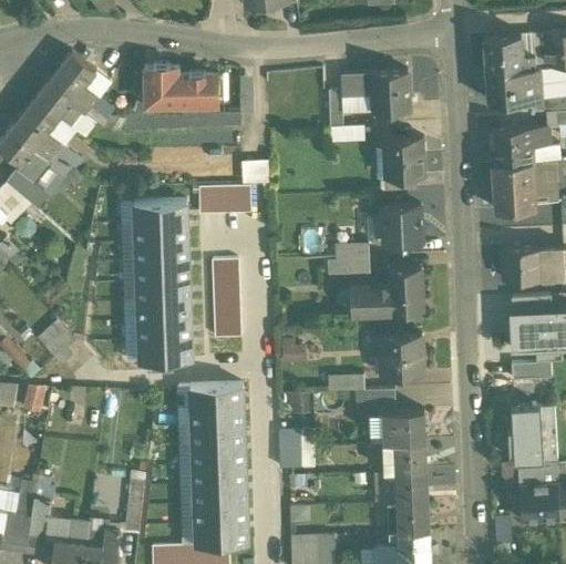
[(565,30),(543,32),(545,64),(565,62),(565,30)]
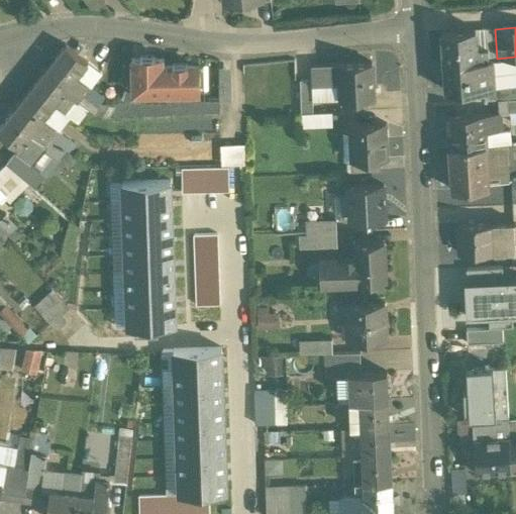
[(475,30),(442,32),(443,62),(477,60),(475,30)]
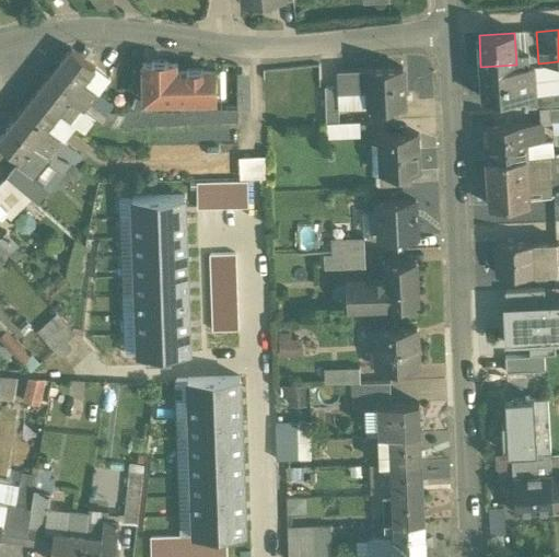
[(94,70),(70,50),(51,74),(89,104),(95,95),(82,85),(94,70)]
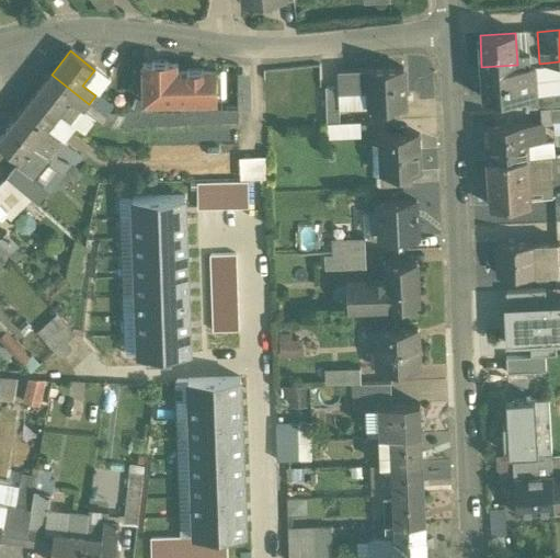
[(517,65),(481,67),(483,100),(526,97),(536,97),(536,94),(535,64),(517,65)]
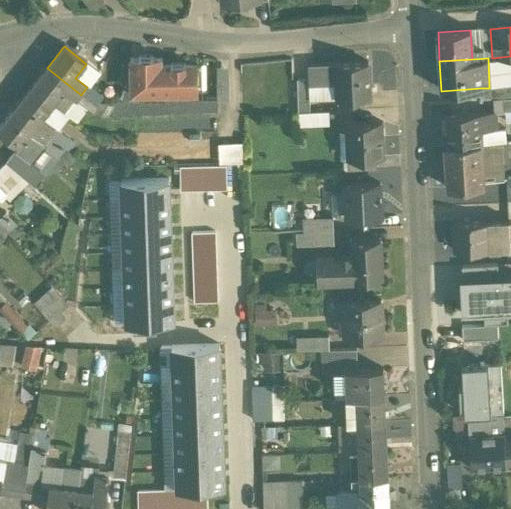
[(169,68),(161,68),(161,60),(152,61),(152,59),(138,59),(138,61),(129,61),(129,93),(193,92),(193,68),(184,68),(184,66),(169,67),(169,68)]
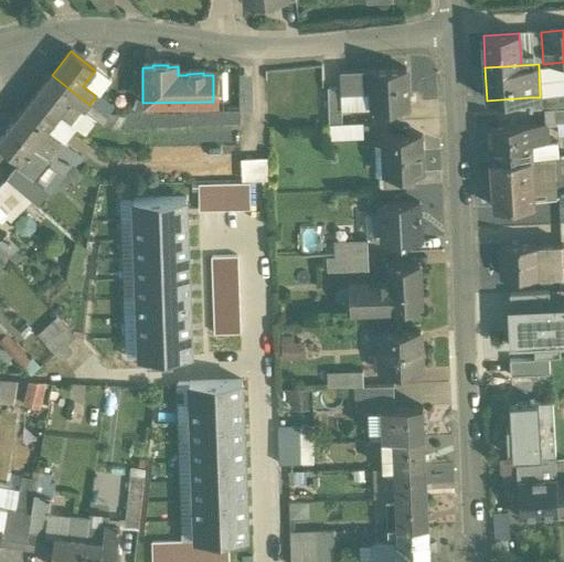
[(405,71),(370,72),(371,95),(371,112),(406,110),(405,71)]
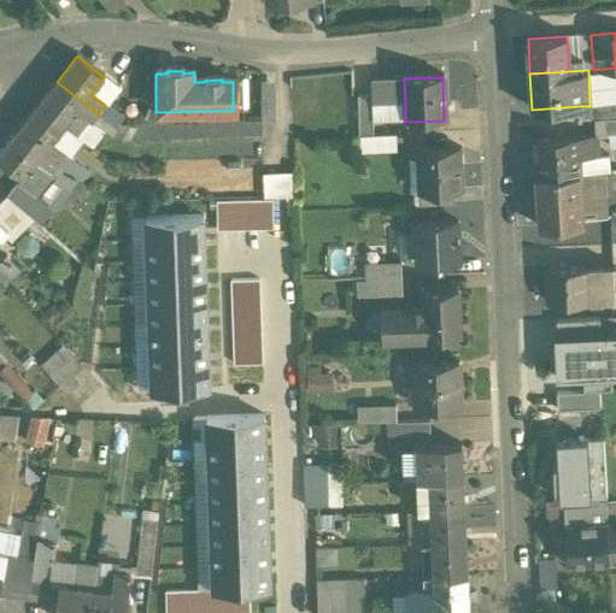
[(404,78),(370,80),(371,99),(371,105),(405,104),(404,78)]
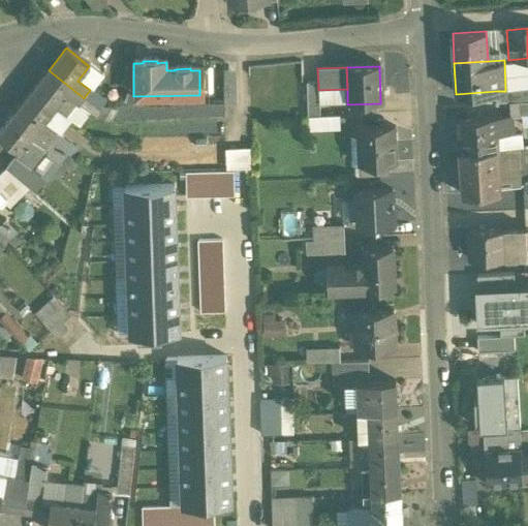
[(49,70),(31,92),(55,110),(65,96),(70,99),(78,105),(84,98),(49,70)]
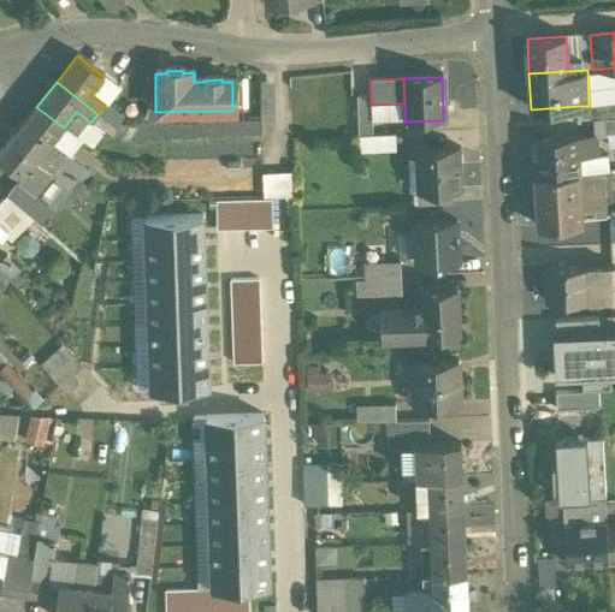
[(276,107),(277,82),(262,82),(261,107),(276,107)]
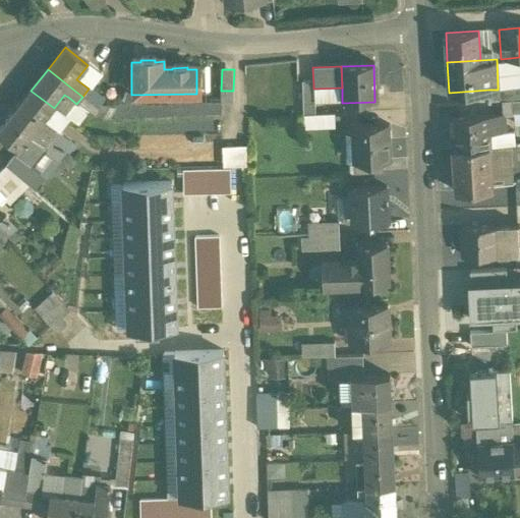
[(519,80),(504,81),(502,88),(498,88),(498,90),(488,90),(488,103),(512,102),(519,101),(519,80)]
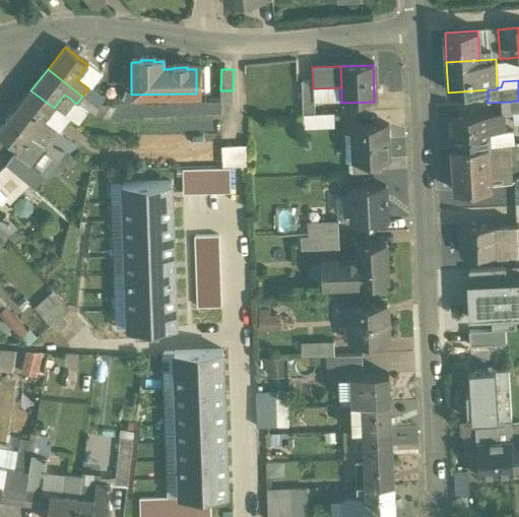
[(313,83),(300,84),(301,117),(314,116),(313,88),(313,83)]
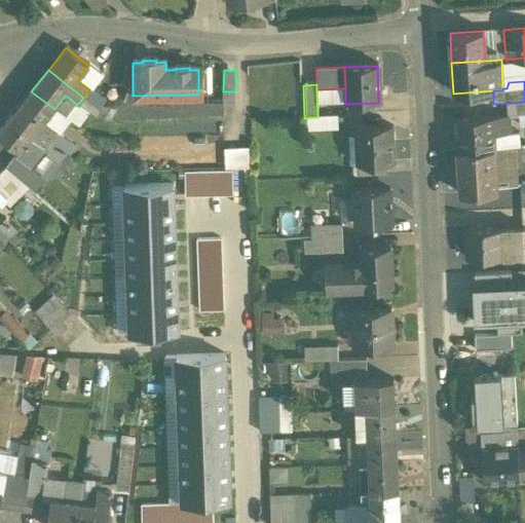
[(54,109),(31,91),(14,114),(49,141),(55,133),(43,123),(54,109)]
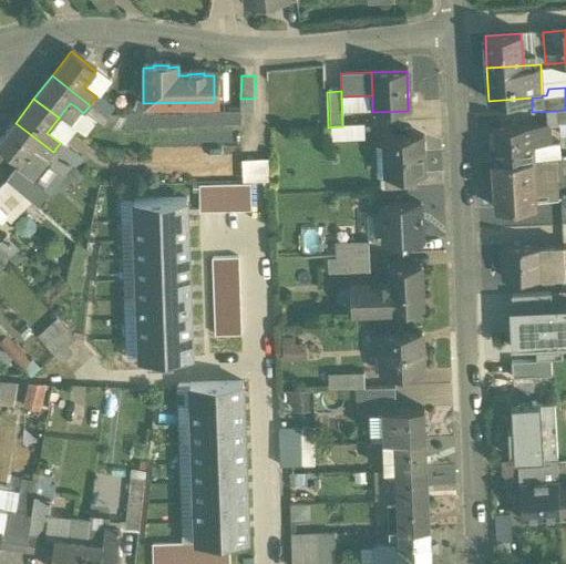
[(70,103),(59,118),(71,127),(79,116),(72,111),(75,106),(70,103)]
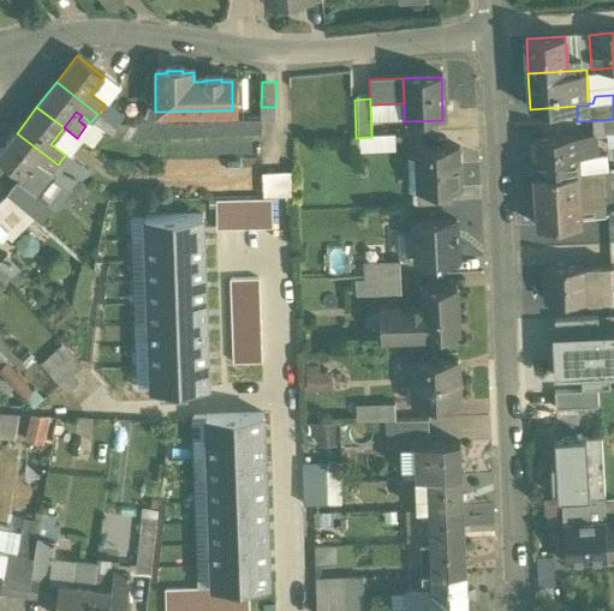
[(58,165),(17,133),(0,154),(0,162),(23,179),(36,162),(51,174),(58,165)]
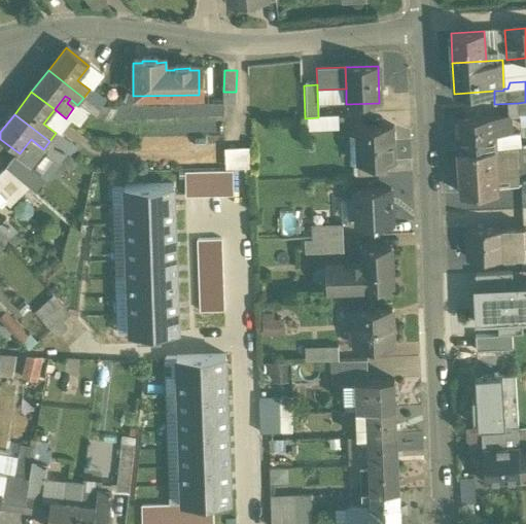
[(507,116),(493,117),(494,135),(509,135),(507,116)]
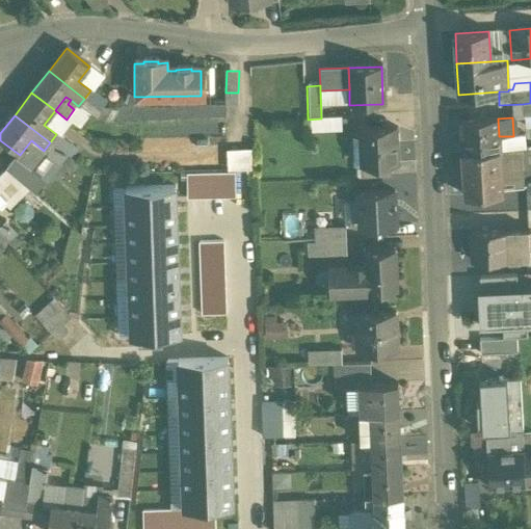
[(498,118),(460,122),(462,154),(500,151),(499,136),(498,118)]
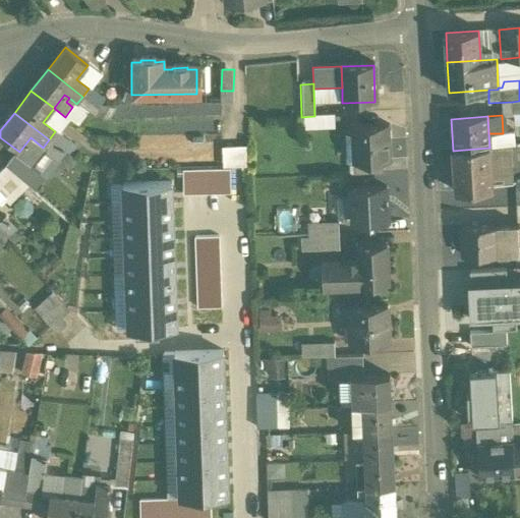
[(387,126),(345,128),(345,134),(351,134),(352,163),(388,162),(387,126)]
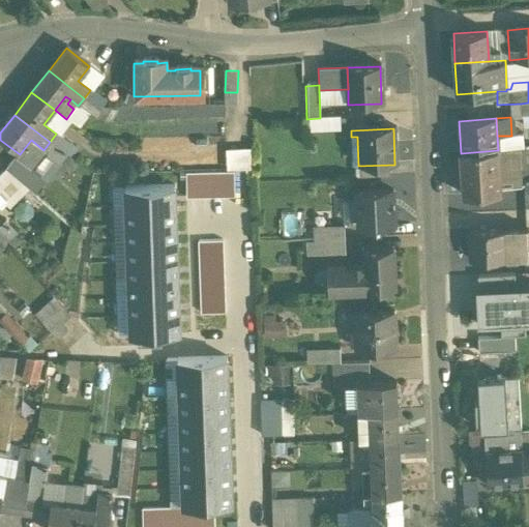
[(227,149),(228,171),(253,170),(252,148),(227,149)]
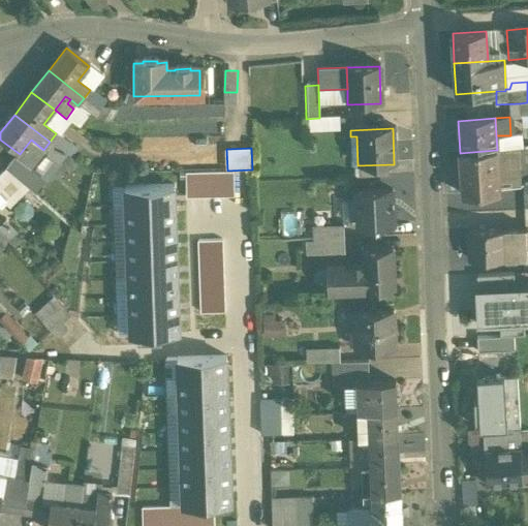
[(497,150),(460,153),(462,195),(499,193),(497,150)]
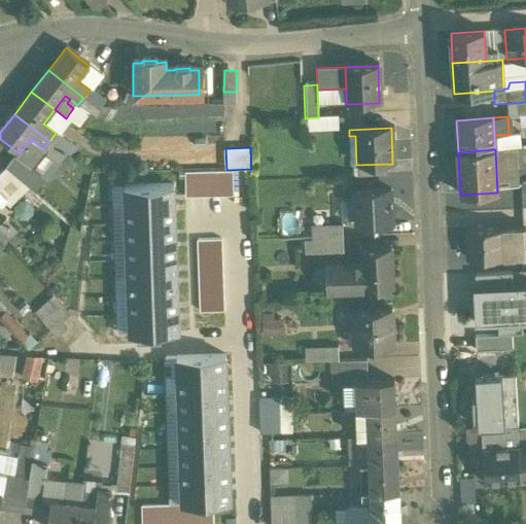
[(185,174),(185,198),(232,198),(232,174),(185,174)]
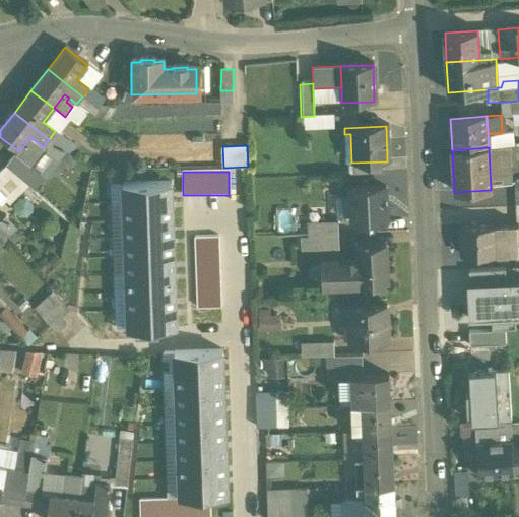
[(171,202),(171,185),(123,186),(123,204),(171,202)]
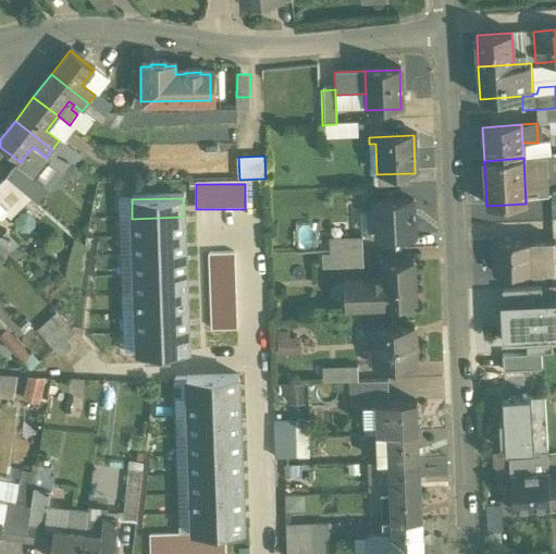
[(412,201),(369,204),(370,212),(374,212),(375,239),(415,237),(412,201)]
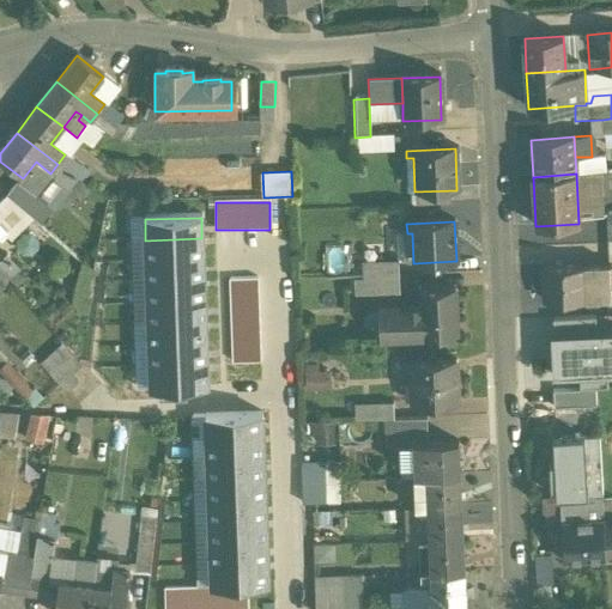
[(203,260),(201,238),(145,241),(146,262),(203,260)]
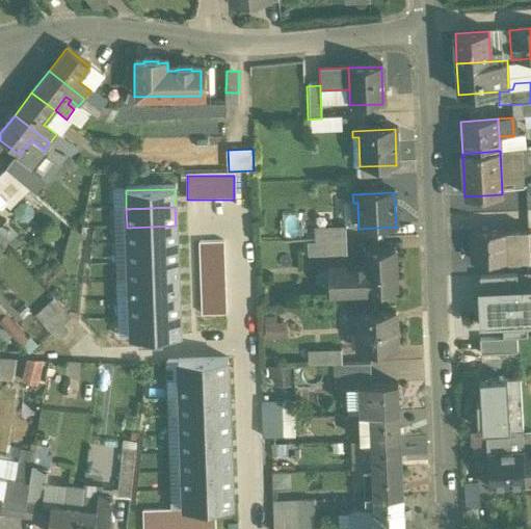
[(177,244),(176,226),(127,228),(127,246),(177,244)]
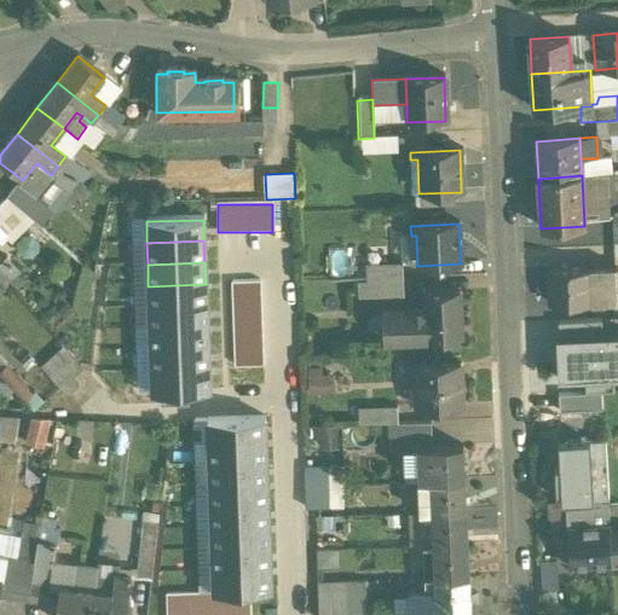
[(400,265),(365,267),(367,283),(403,282),(400,265)]
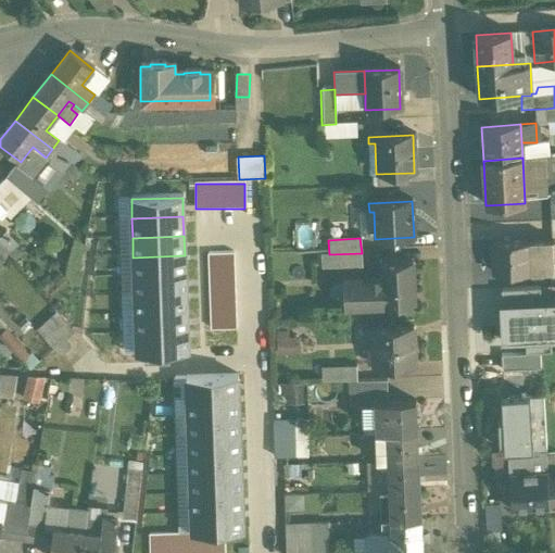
[(553,240),(527,241),(528,273),(554,271),(553,240)]
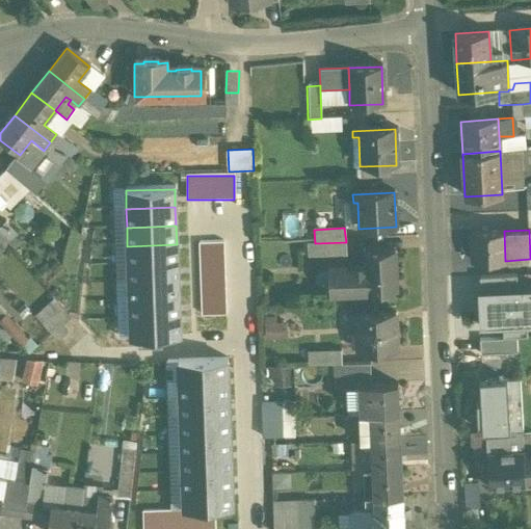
[(504,231),(471,233),(472,262),(505,261),(504,231)]
